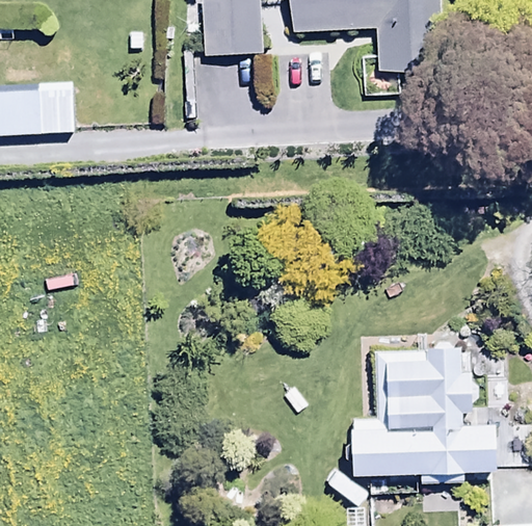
[(204,0),(207,54),(262,52),(260,0),(204,0)]
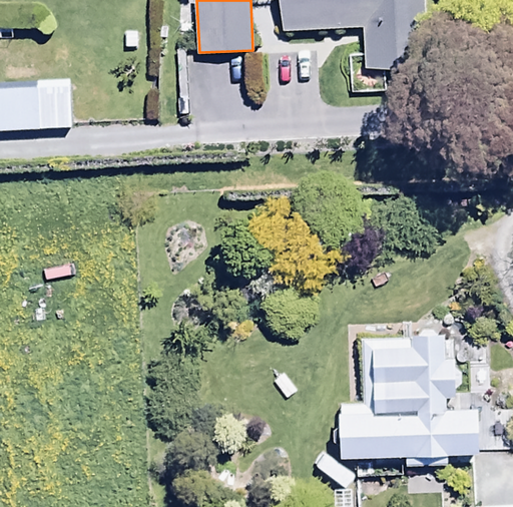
[(282,0),(283,30),(363,28),(364,69),(425,68),(423,0),(282,0)]
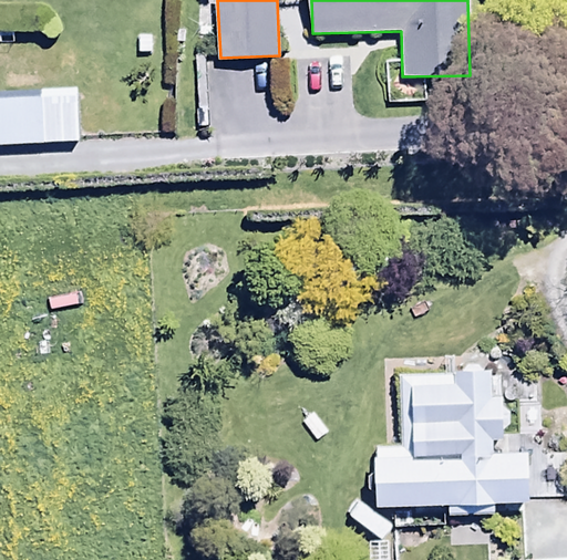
[(0,144),(47,144),(45,96),(0,96),(0,144)]
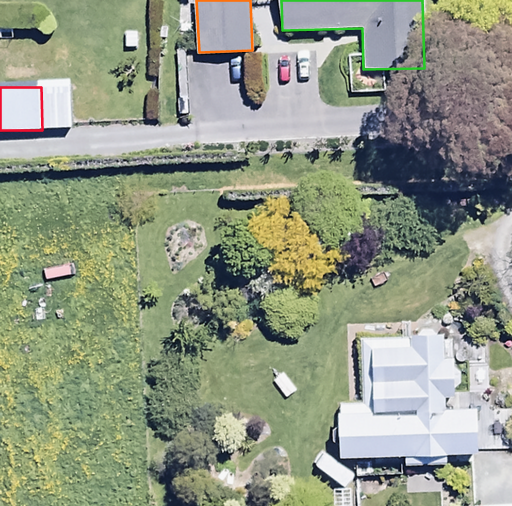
[(443,334),(360,337),(362,404),(337,404),(339,459),(403,457),(403,465),(446,464),(446,454),(477,453),(475,391),(454,392),(453,356),(444,356),(443,334)]
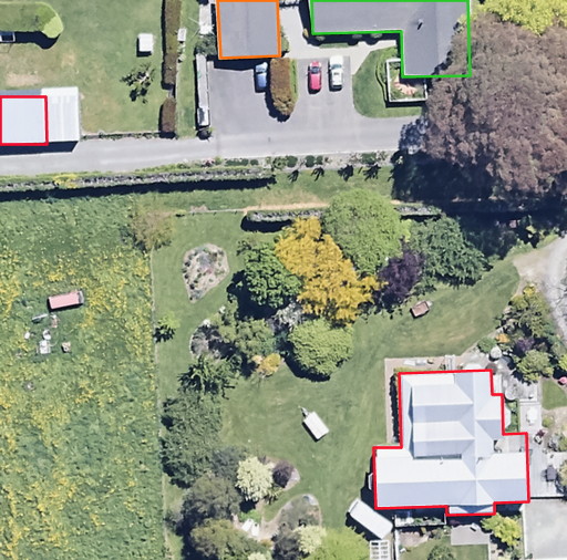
[(532,517),(490,519),(491,559),(498,559),(533,559),(532,517)]
